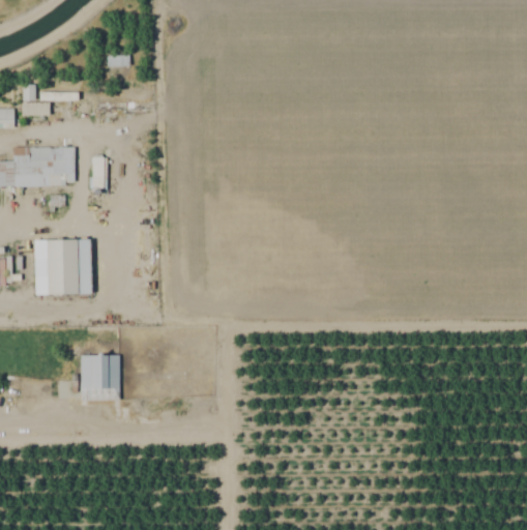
[(108,56),(108,66),(129,66),(129,56),(108,56)]
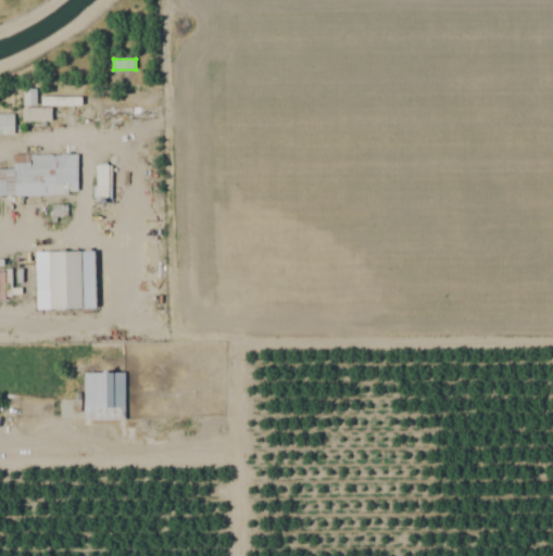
[(37,90),(25,90),(25,105),(37,105),(37,90)]
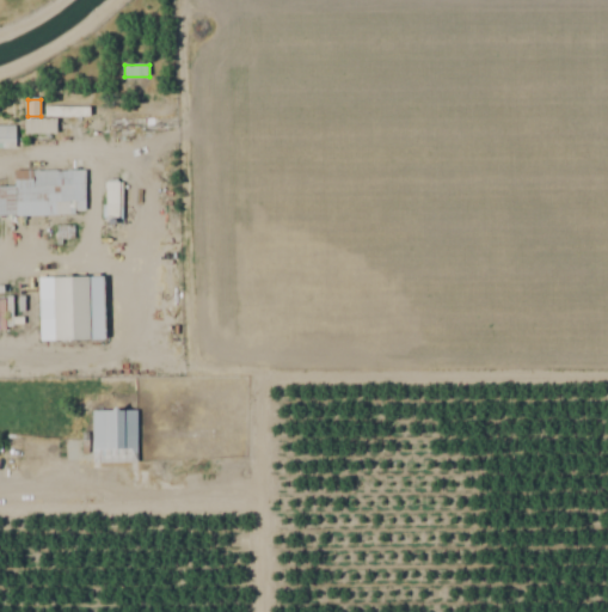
[(18,126),(0,124),(0,142),(18,144),(18,126)]
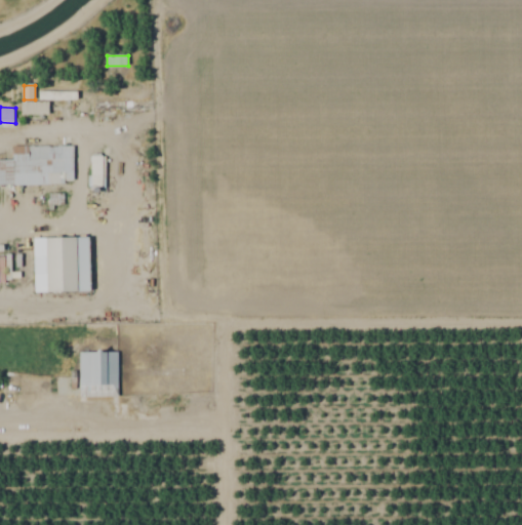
[(74,146),(13,147),(13,160),(0,159),(0,185),(74,185),(74,146)]
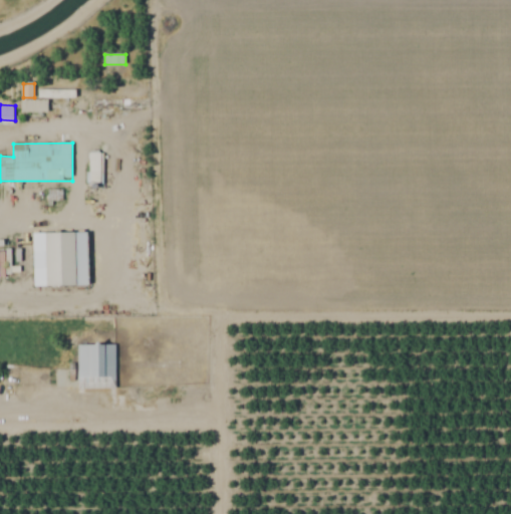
[(90,183),(102,183),(102,154),(90,154),(90,183)]
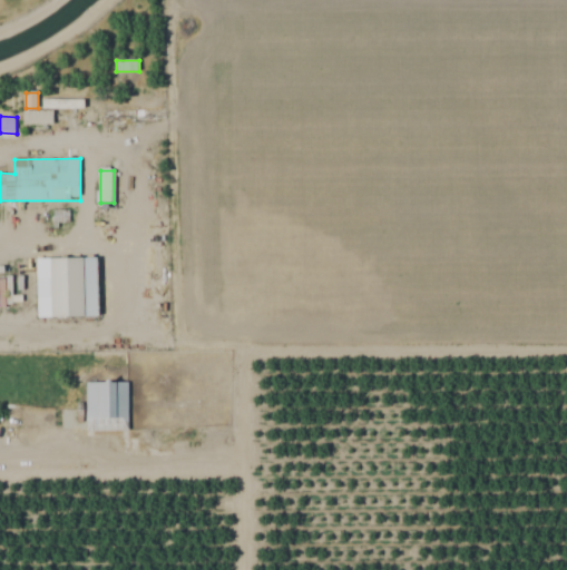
[(50,258),(50,317),(82,317),(82,258),(50,258)]
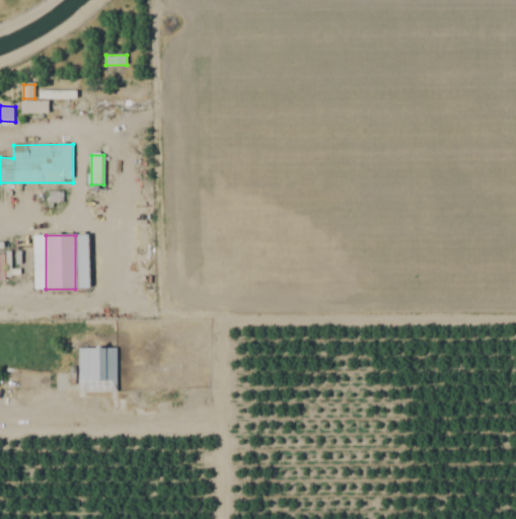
[(79,392),(118,392),(118,348),(79,348),(79,392)]
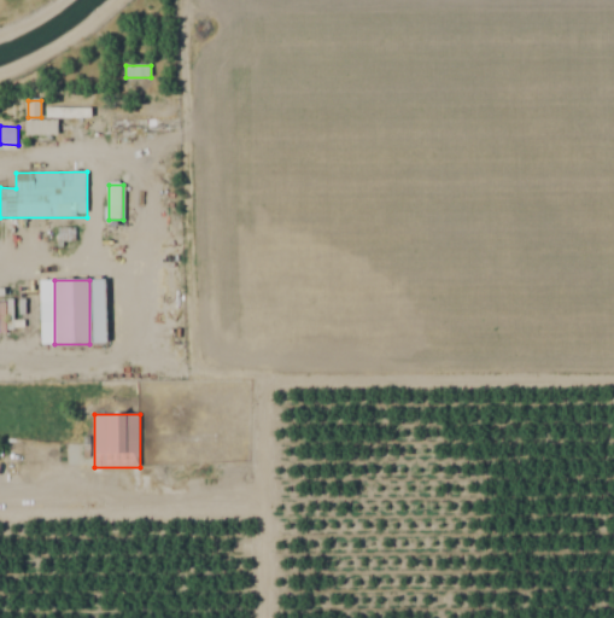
[(37,456),(37,442),(9,442),(9,456),(37,456)]
